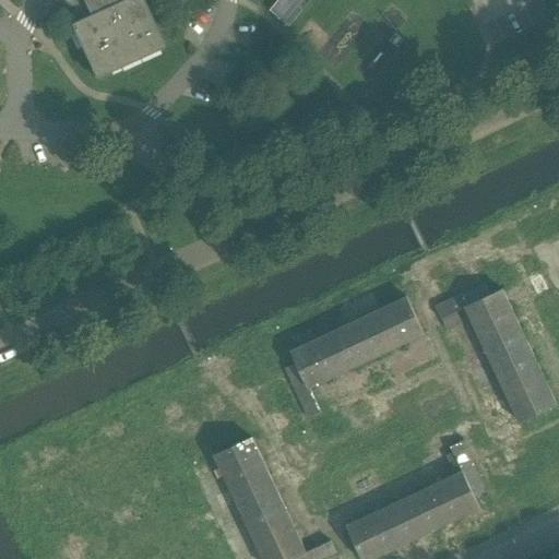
[(62,0),(63,1),(64,3),(67,4),(69,6),(71,7),(73,7),(71,23),(69,23),(71,26),(94,79),(164,46),(142,0),(62,0)]
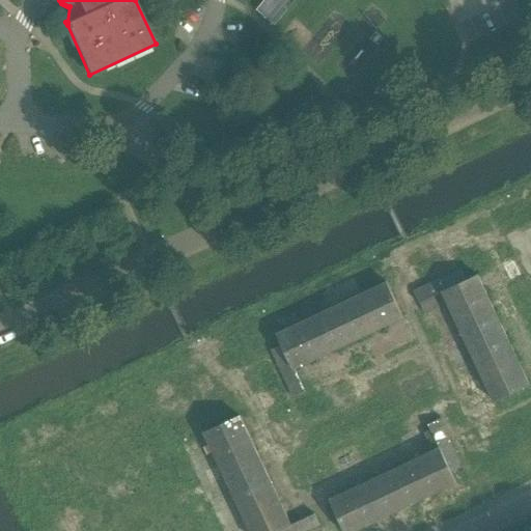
[(442,292),(452,314),(487,297),(477,275),(466,281),(462,270),(414,291),(419,303),(442,292)]
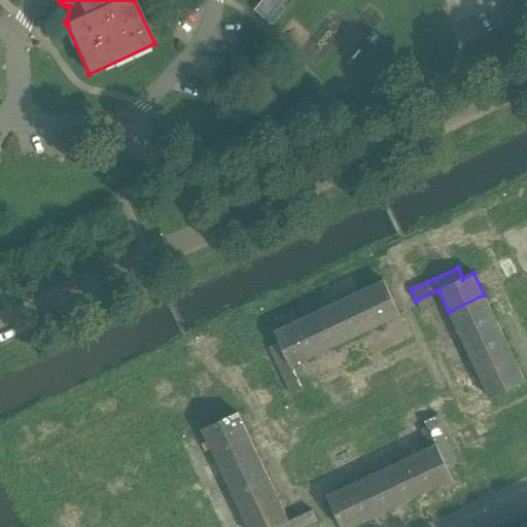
[(383,280),(361,290),(378,325),(399,315),(383,280)]
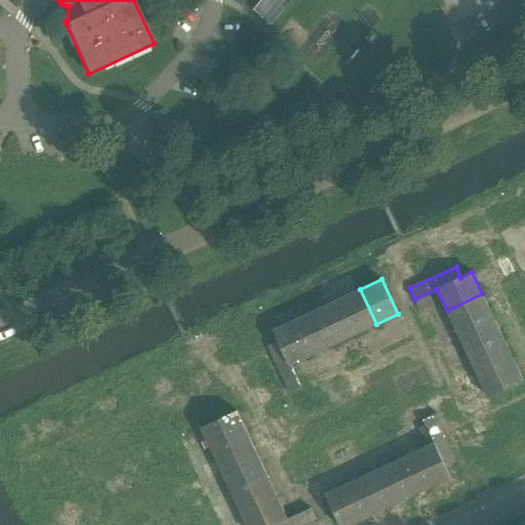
[(360,289),(338,299),(355,334),(376,324),(360,289)]
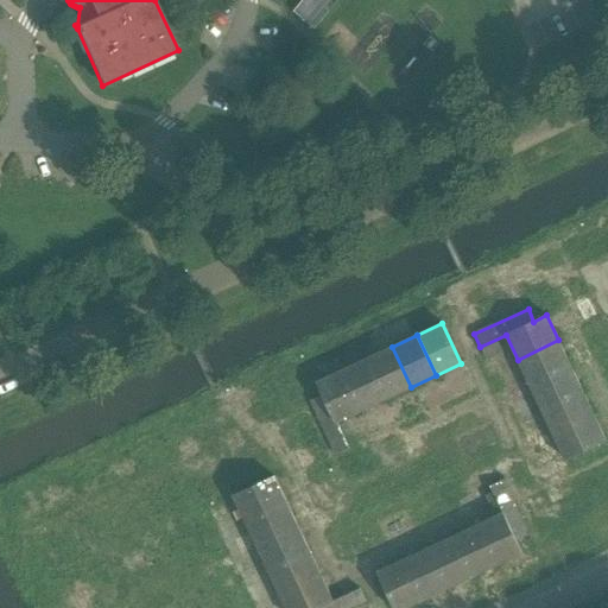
[(518,360),(530,385),(570,365),(558,340),(518,360)]
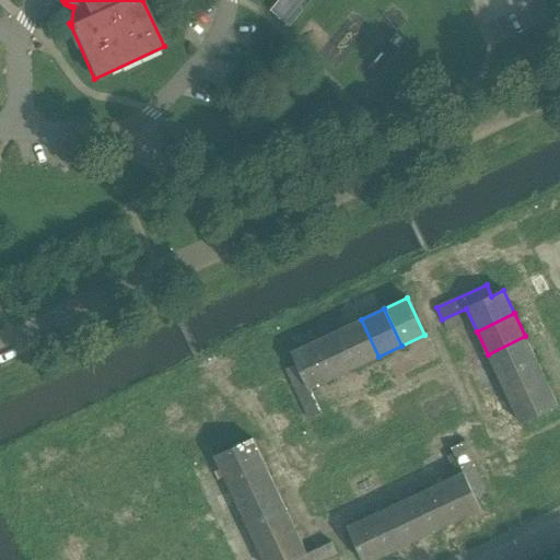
[(361,319),(338,330),(356,368),(378,357),(361,319)]
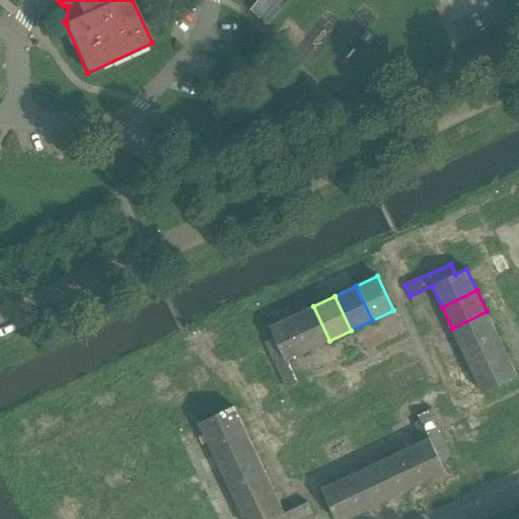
[(313,306),(292,316),(308,351),(329,341),(313,306)]
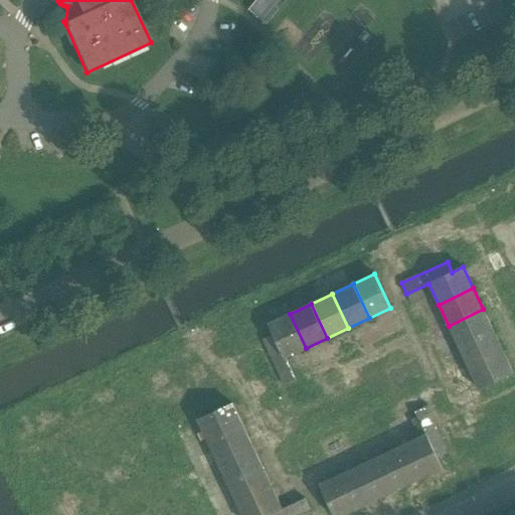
[(449,326),(459,347),(493,330),(483,309),(449,326)]
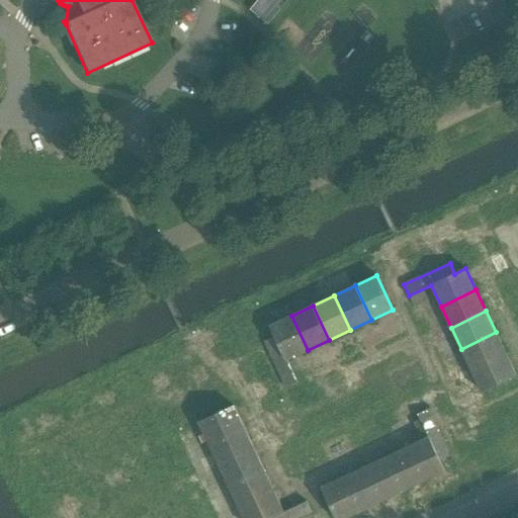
[(308,350),(291,316),(270,326),(275,336),(264,341),(286,387),(297,382),(286,360),(308,350)]
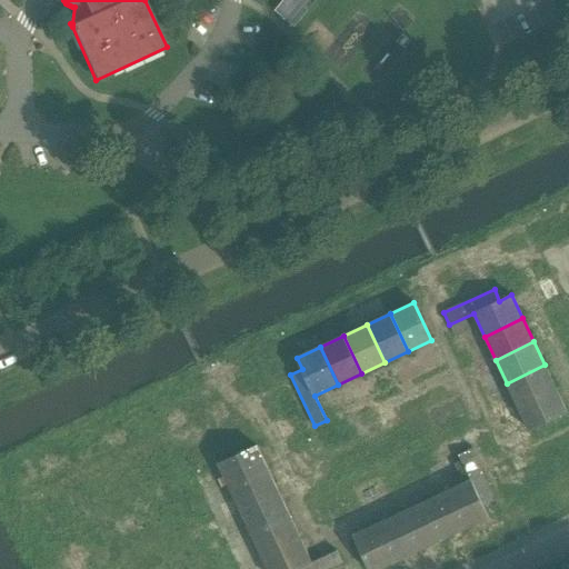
[(507,383),(518,407),(556,389),(545,365),(507,383)]
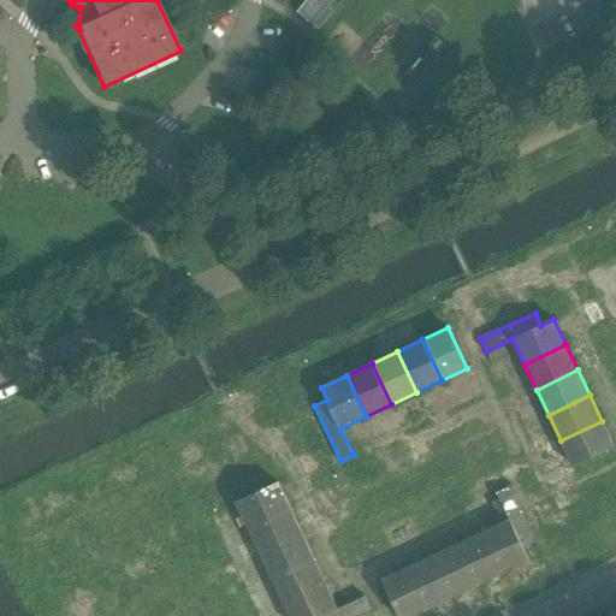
[(602,421),(561,440),(573,466),(614,446),(602,421)]
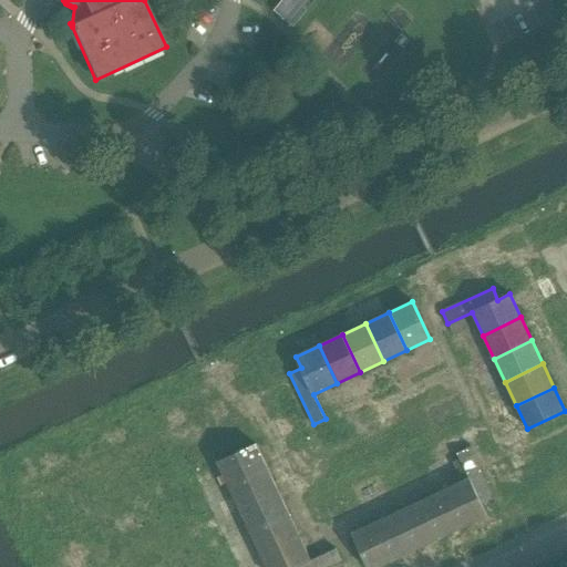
[(218,462),(229,485),(267,467),(256,444),(218,462)]
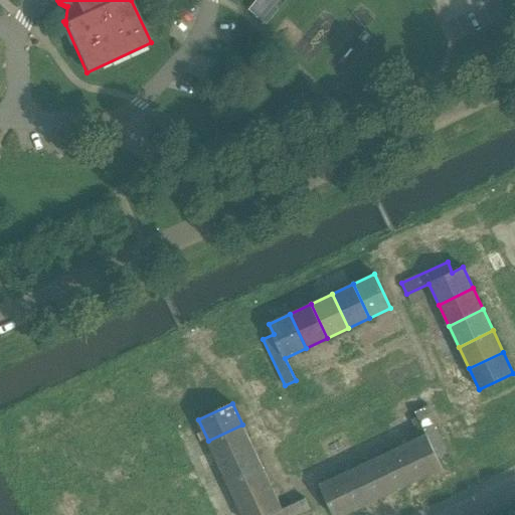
[(426,435),(404,445),(421,479),(443,469),(438,458),(448,453),(426,406),(415,411),(426,435)]
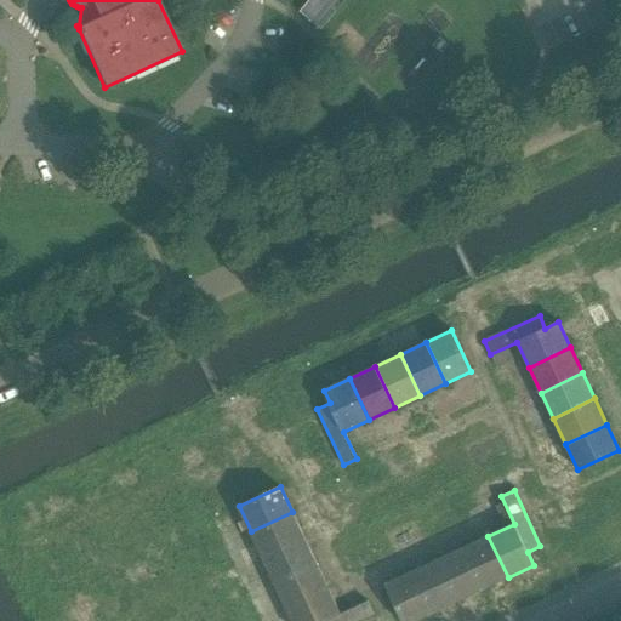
[(251,531),(263,557),(305,537),(292,512),(251,531)]
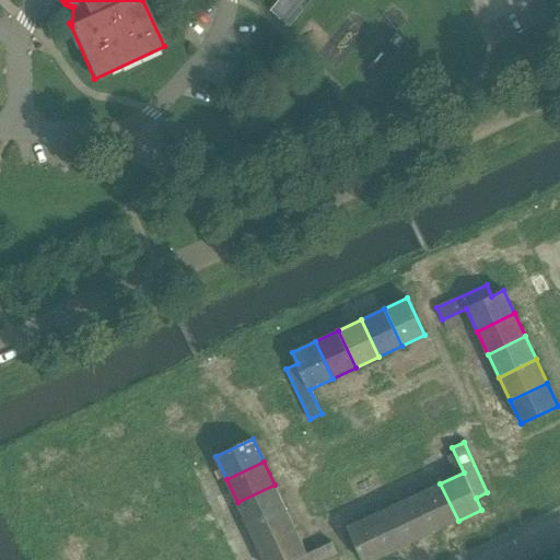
[(440,483),(417,494),(434,532),(458,521),(440,483)]
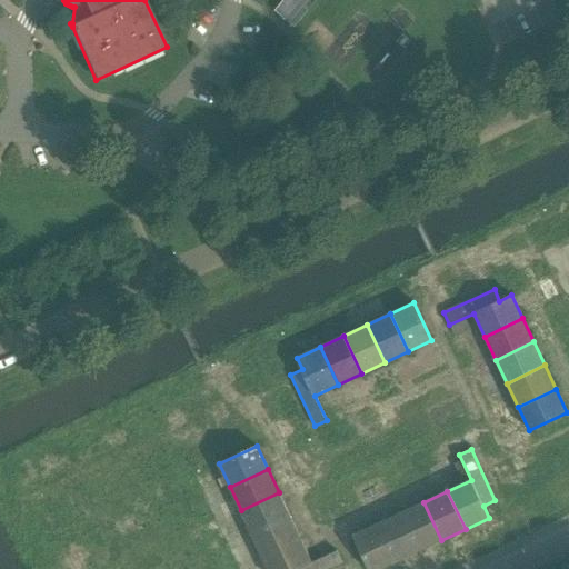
[(241,510),(252,533),(290,516),(279,492),(241,510)]
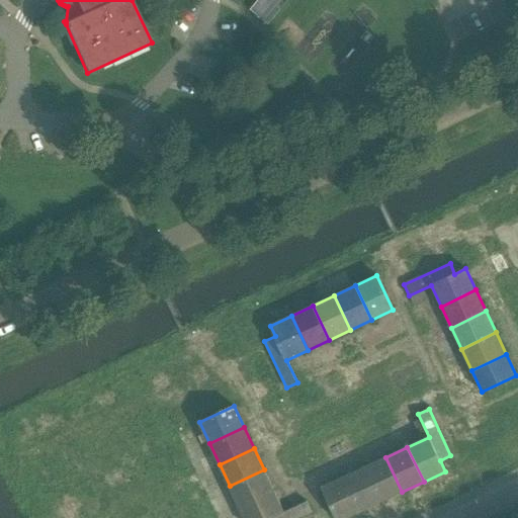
[(385,457),(364,466),(380,502),(402,492),(385,457)]
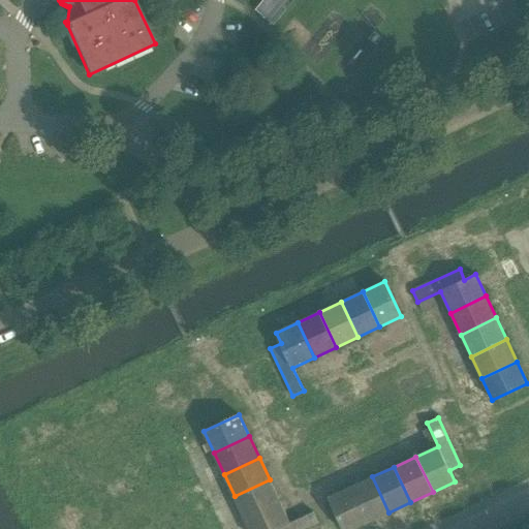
[(372,476),(350,487),(367,523),(389,512),(372,476)]
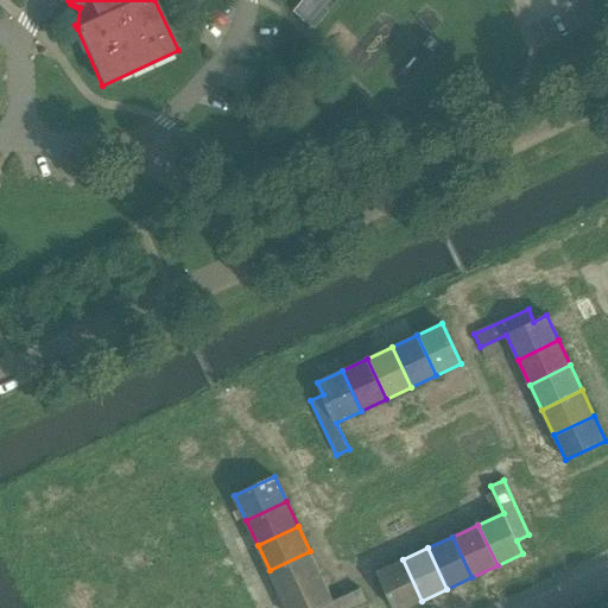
[(270,570),(280,595),(322,576),(310,551),(270,570)]
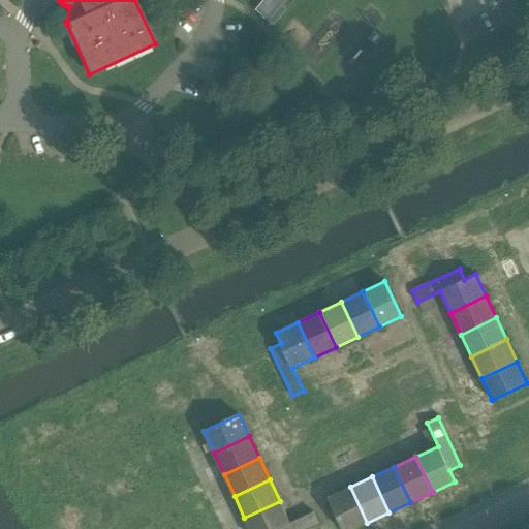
[(352,528),(367,523),(350,487),(329,497),(343,528),(352,528)]
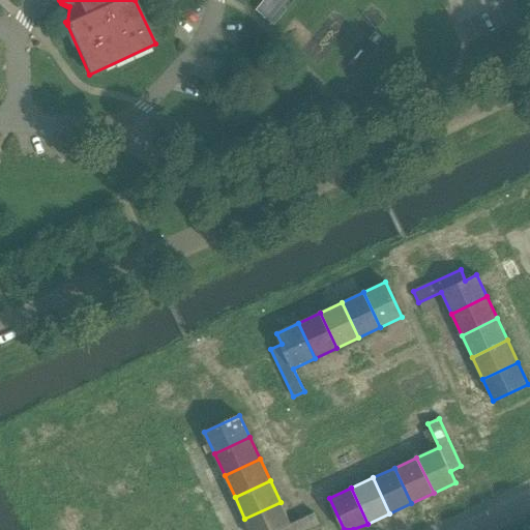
[(281,502),(244,519),(249,529),(305,529),(319,524),(314,512),(291,524),(281,502)]
